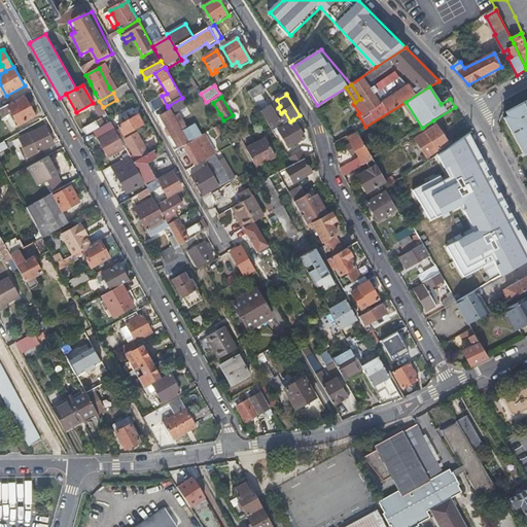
[(9,106),(8,105),(0,109),(0,115),(1,117),(12,112),(20,126),(35,117),(25,98),(9,106)]
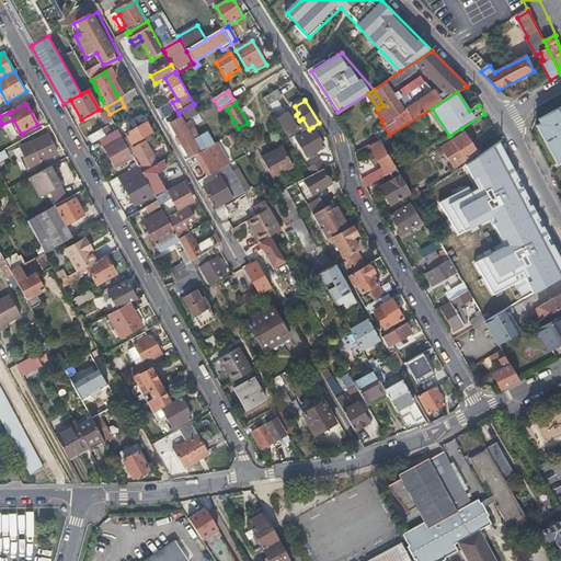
[(199,114),(194,104),(179,113),(182,119),(172,125),(192,160),(198,156),(202,153),(195,142),(184,123),(199,114)]
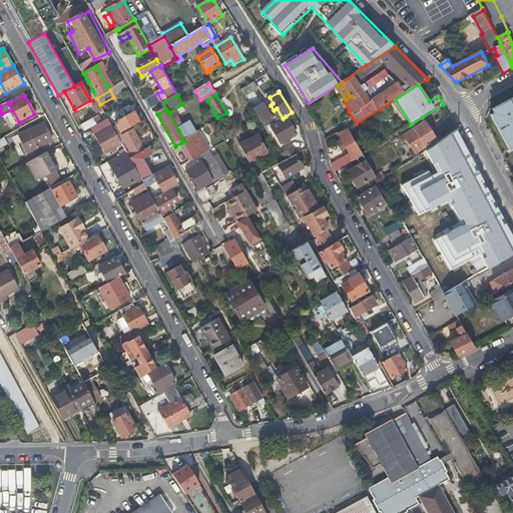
[(512,99),(491,112),(493,114),(489,117),(508,151),(512,147),(512,99)]
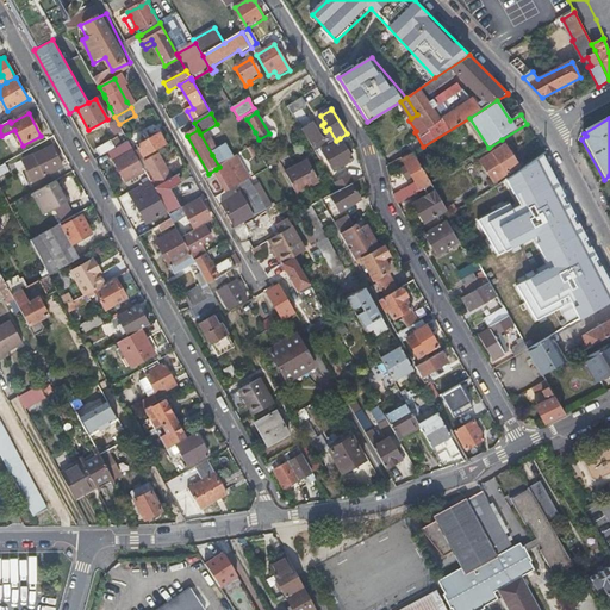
[(114,120),(107,125),(117,136),(123,130),(114,120)]
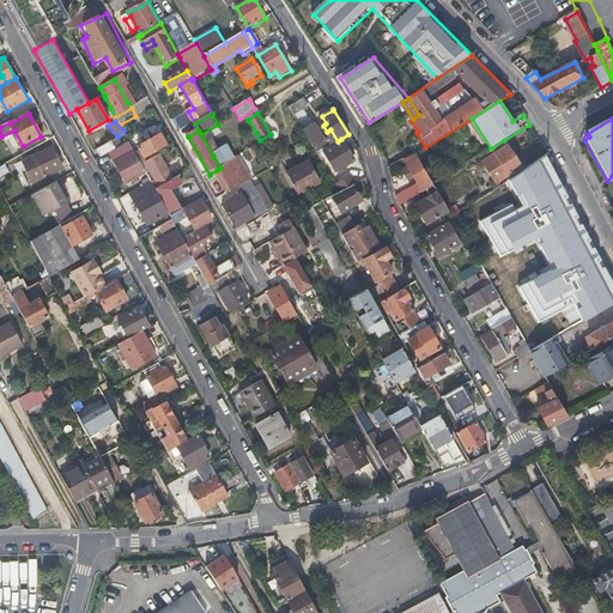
[(314,125),(304,131),(314,147),(322,143),(325,141),(314,125)]
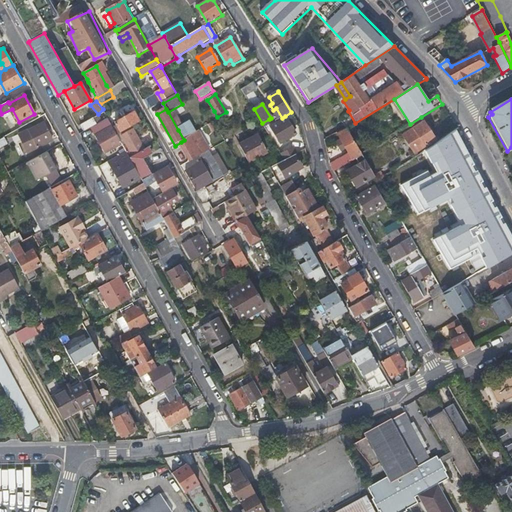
[(12,126),(19,122),(12,109),(1,114),(4,119),(7,117),(12,126)]
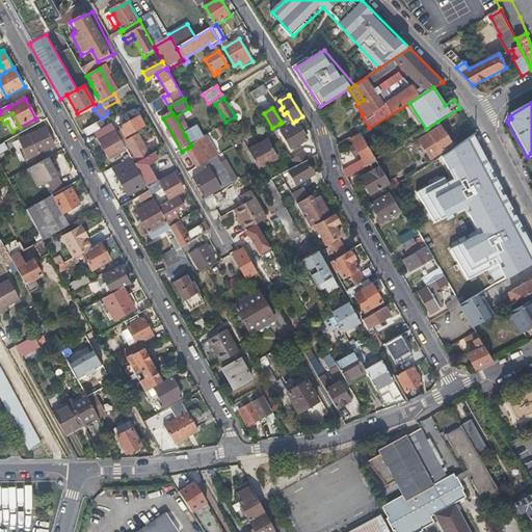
[(217,118),(221,125),(225,122),(222,115),(217,118)]
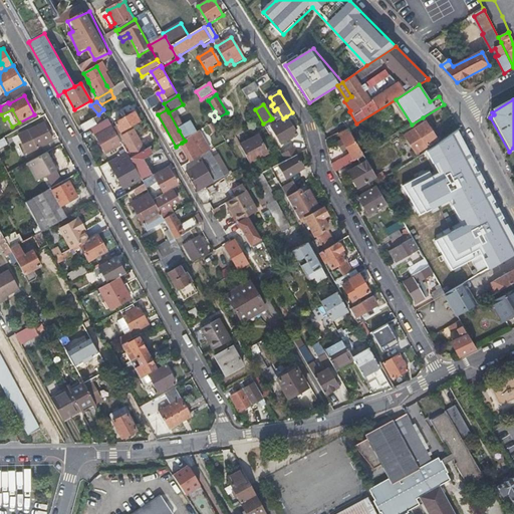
[(118,137),(142,123),(136,113),(117,123),(119,126),(114,130),(118,137)]
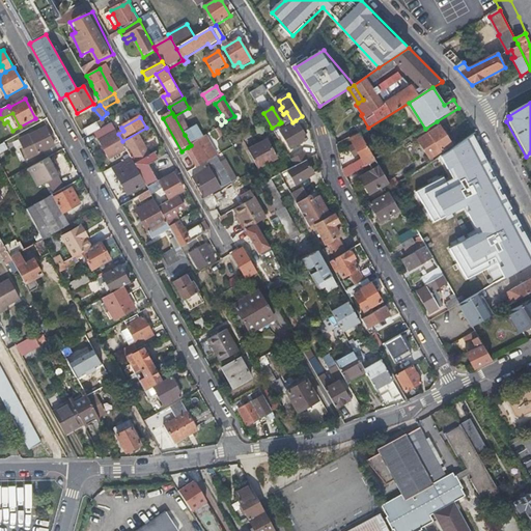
[(83,131),(86,137),(95,132),(106,127),(102,120),(83,131)]
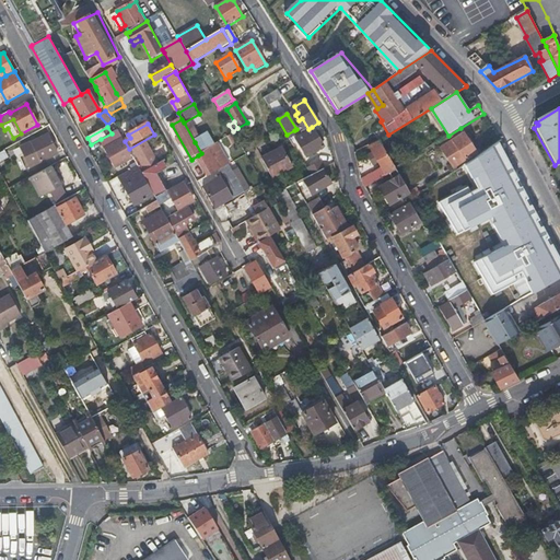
[(312,127),(308,129),(301,133),(302,136),(296,139),(307,156),(324,147),(312,127)]
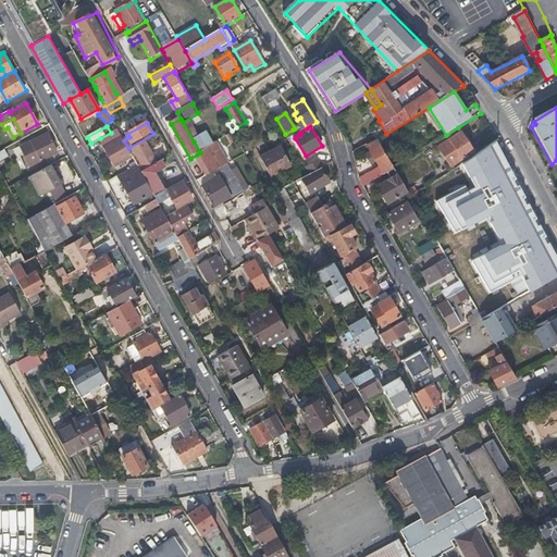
[(474,152),(458,127),(446,135),(450,140),(452,139),(455,146),(463,159),(474,152)]
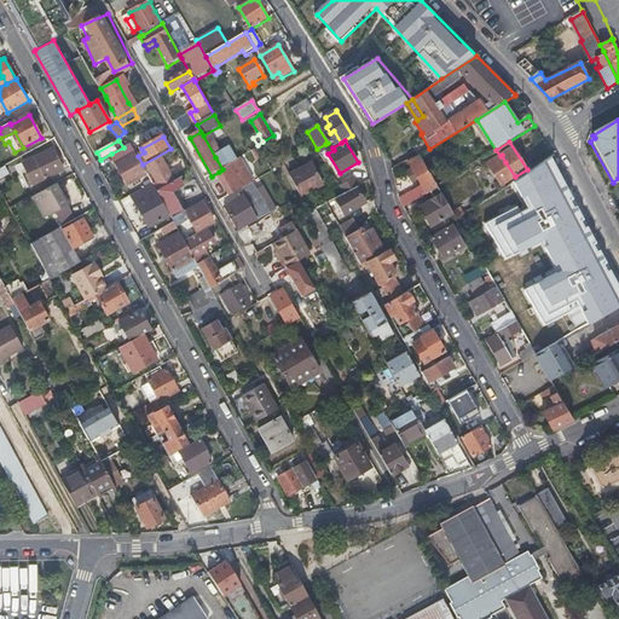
[(136,152),(131,144),(123,148),(111,154),(117,163),(134,154),(136,152)]
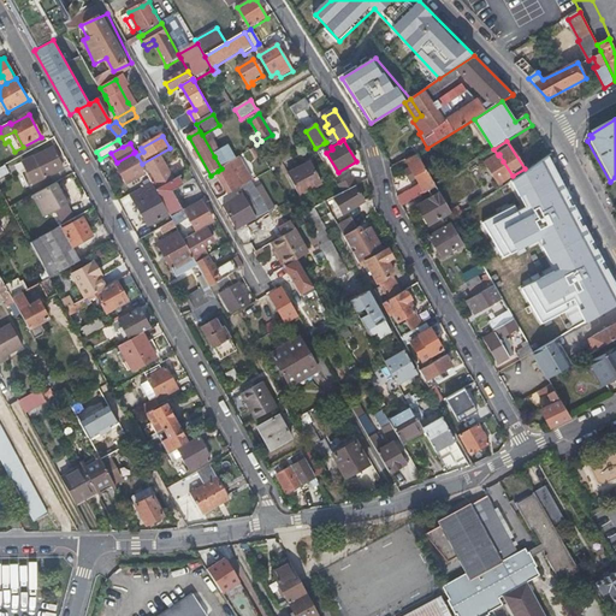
[(315,148),(319,154),(327,149),(324,143),(315,148)]
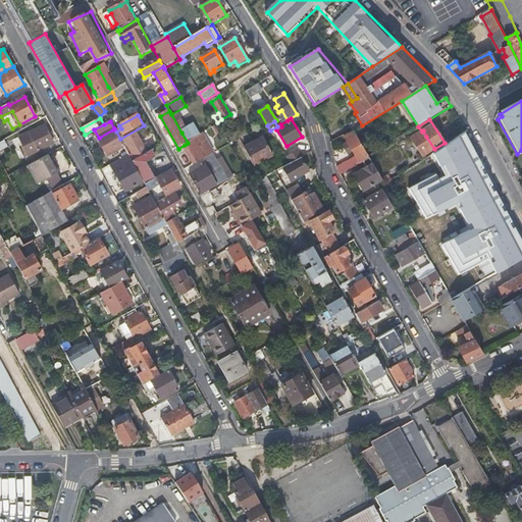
[(32,158),(38,154),(44,151),(57,144),(47,124),(20,140),(32,158)]
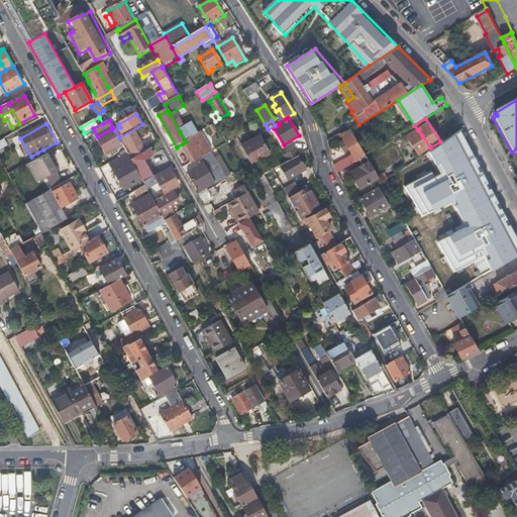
[(122,145),(112,128),(98,136),(101,143),(103,147),(107,153),(122,145)]
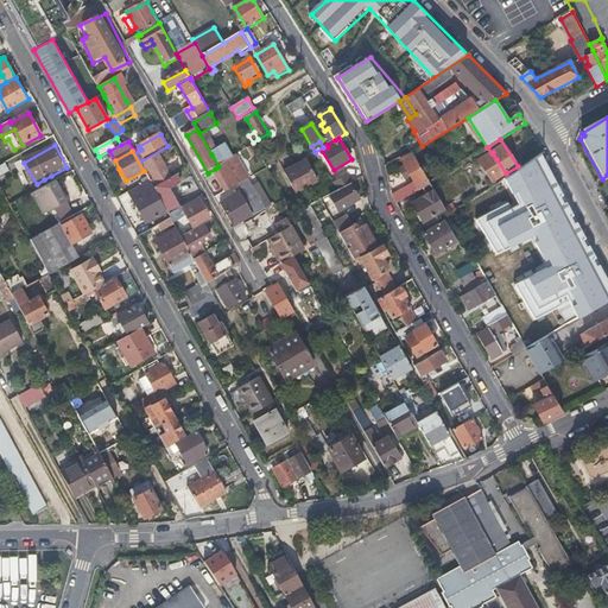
[(226,163),(236,157),(233,152),(222,159),(217,152),(211,154),(219,166),(226,163)]
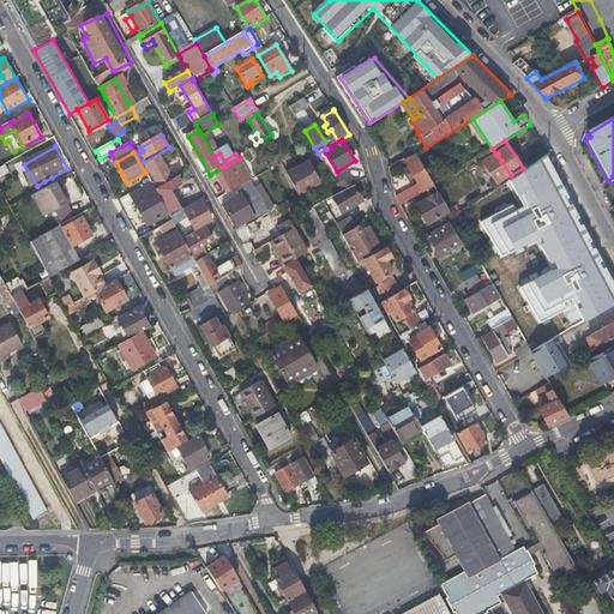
[(417,185),(395,198),(395,199),(399,206),(413,198),(422,192),(422,191),(433,184),(416,154),(404,161),(417,185)]
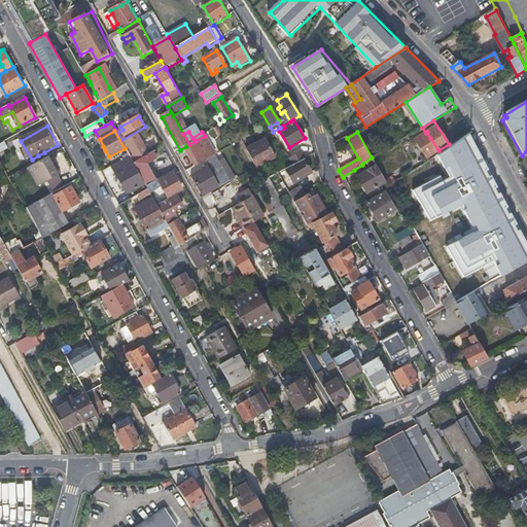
[(526,246),(469,133),(437,154),(447,173),(413,190),(429,220),(460,205),(475,231),(447,245),(462,277),(493,261),(501,276),(526,260),(526,246)]
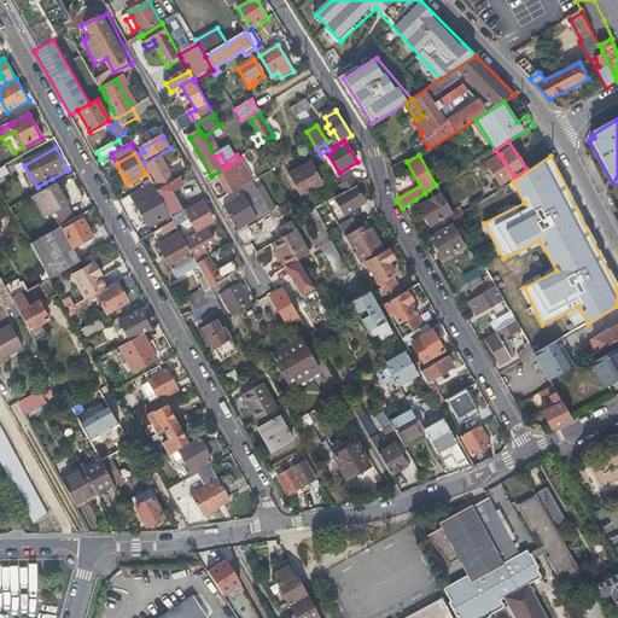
[(153,184),(158,192),(175,181),(161,157),(153,162),(161,175),(151,180),(153,184)]
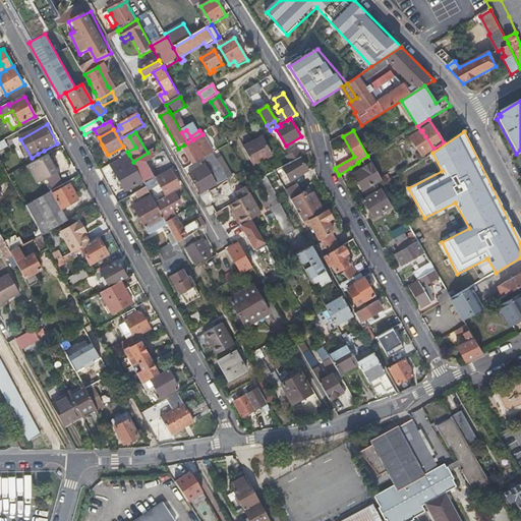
[(433,149),(425,136),(420,139),(427,152),(433,149)]
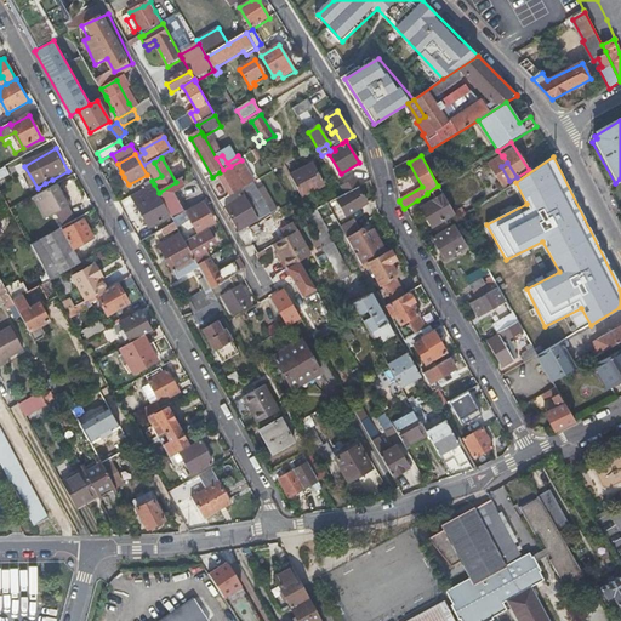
[(312,165),(290,177),(302,197),(324,184),(312,165)]
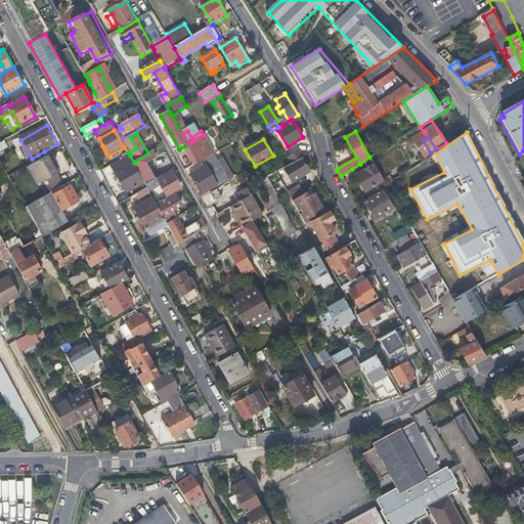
[(206,160),(194,140),(188,143),(185,145),(197,165),(204,162),(206,160)]
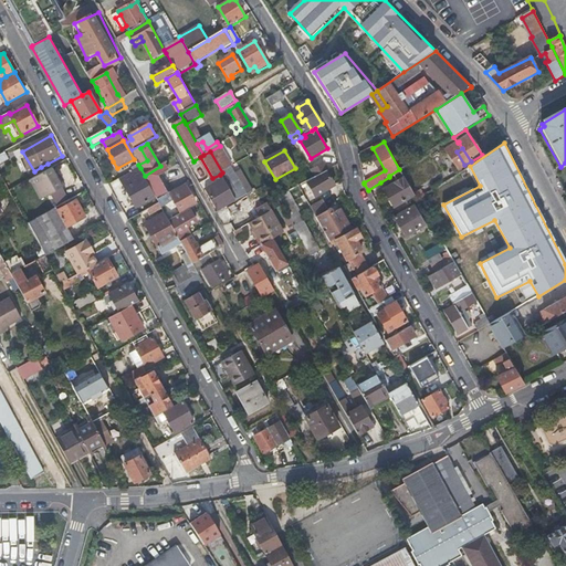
[(158,200),(170,192),(163,179),(175,173),(168,161),(160,166),(145,176),(157,197),(158,200)]
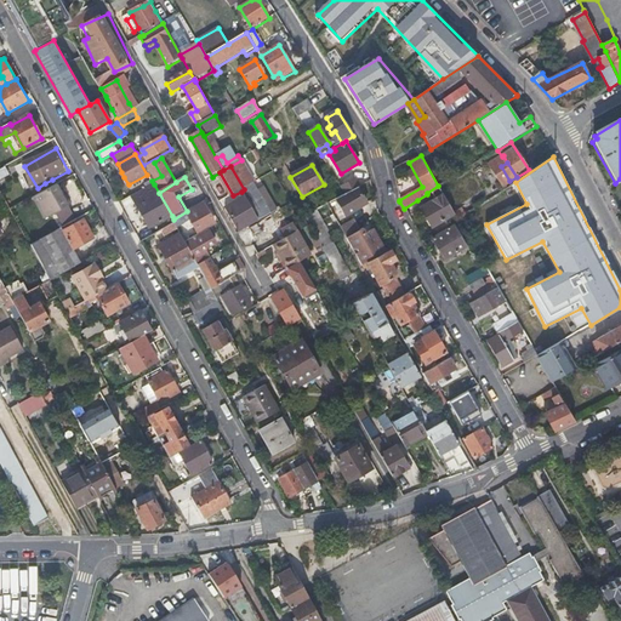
[(357,188),(359,187),(355,180),(342,188),(346,194),(357,188)]
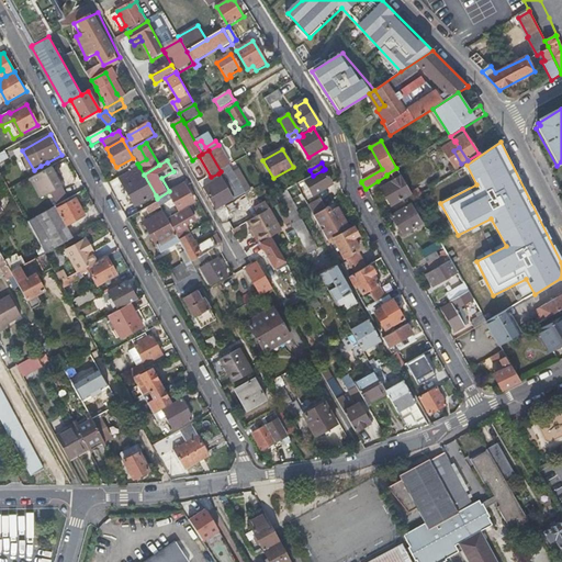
[(232,168),(231,166),(221,171),(218,173),(223,180),(206,189),(217,211),(234,201),(235,202),(247,195),(232,168)]
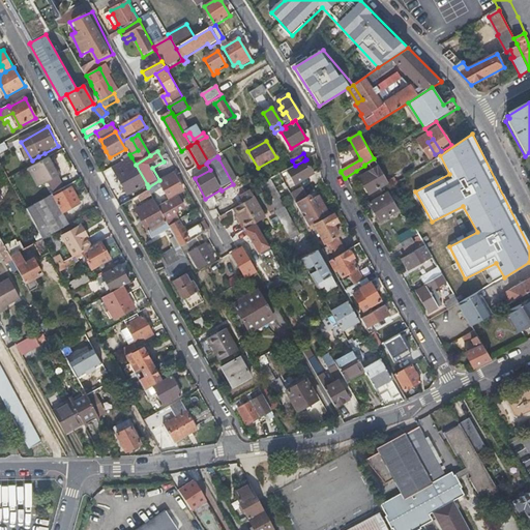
[(53,164),(50,157),(30,169),(40,187),(62,174),(58,166),(55,167),(53,164)]
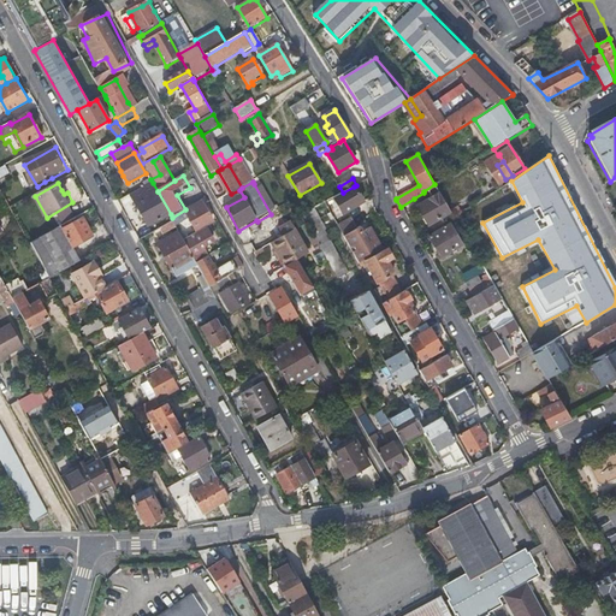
[(126,197),(132,208),(136,206),(147,227),(148,226),(170,215),(157,191),(158,191),(153,183),(126,197)]
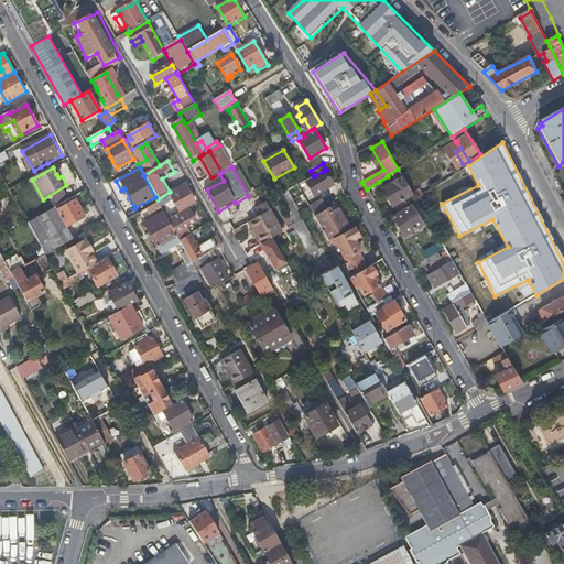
[(379,182),(367,190),(370,196),(381,190),(388,201),(387,202),(391,207),(397,204),(398,206),(403,203),(401,201),(412,194),(399,170),(391,175),(394,181),(382,188),(379,182)]
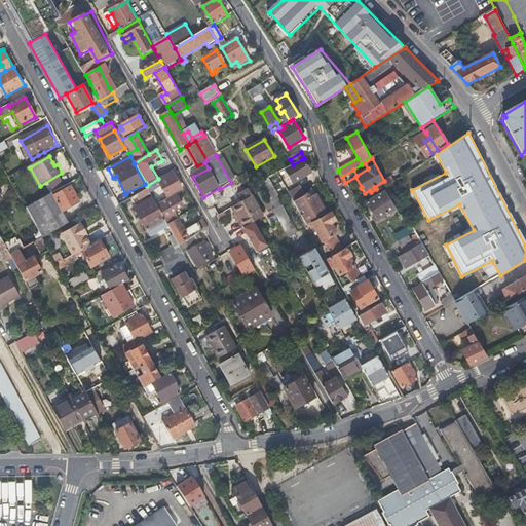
[(306,165),(302,159),(293,164),(291,165),(286,168),(294,183),(302,179),(307,176),(310,174),(306,165)]
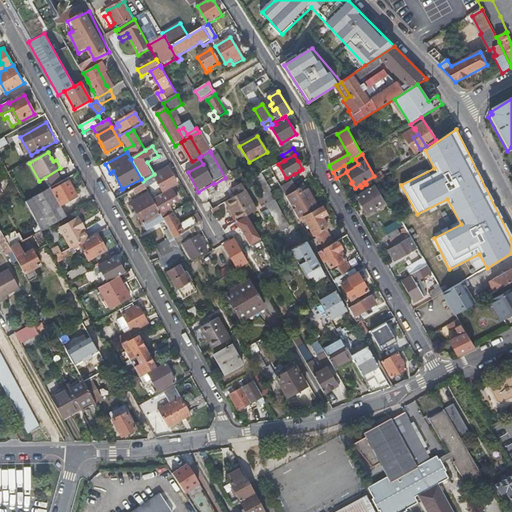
[(98,168),(103,177),(110,173),(105,164),(98,168)]
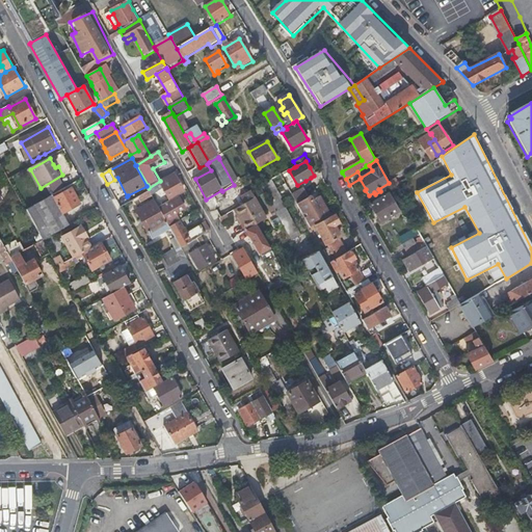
[(62,175),(41,188),(45,196),(68,184),(62,175)]
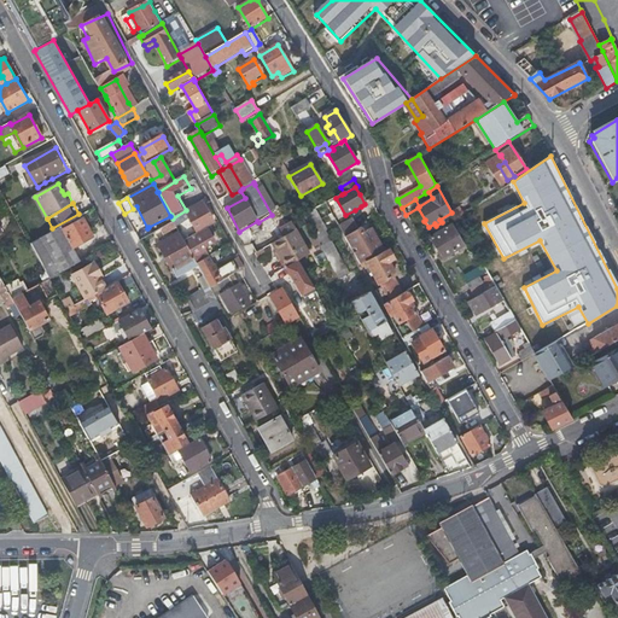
[(204,203),(187,213),(196,228),(213,219),(204,203)]
